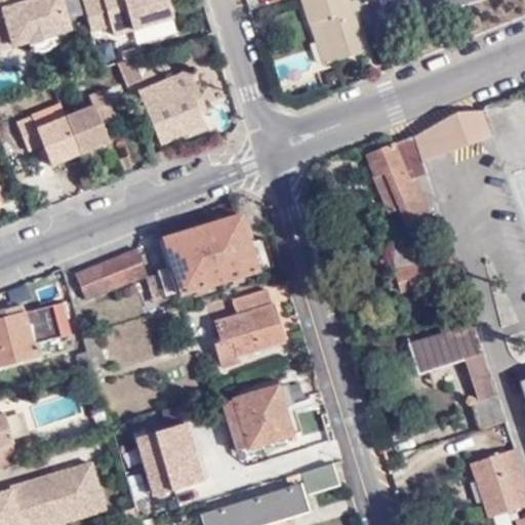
[(23,0),(0,0),(0,48),(67,29),(58,0),(31,0),(24,2),(23,0)]
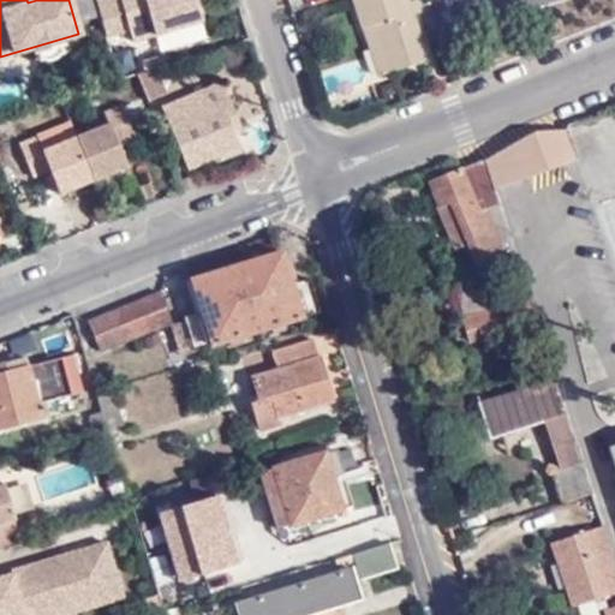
[(199,22),(192,0),(119,0),(132,42),(199,22)]
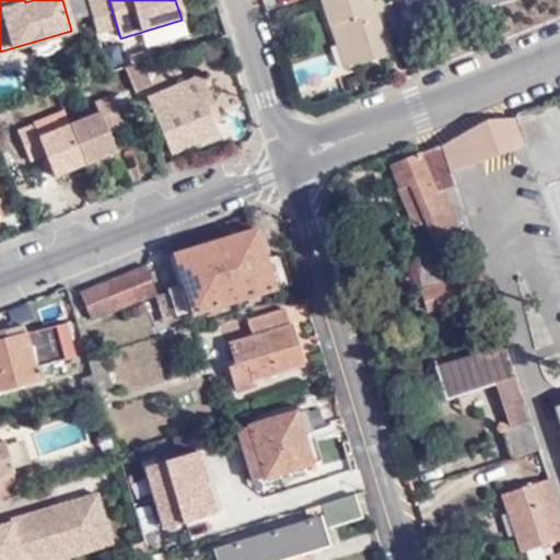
[(388,54),(370,0),(321,0),(345,69),(388,54)]
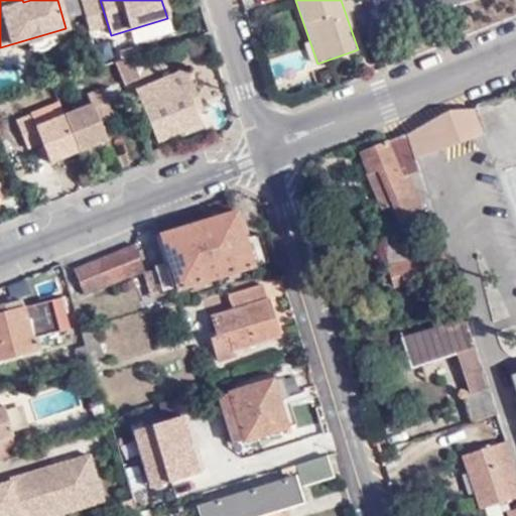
[(139,78),(132,55),(115,60),(123,82),(139,78)]
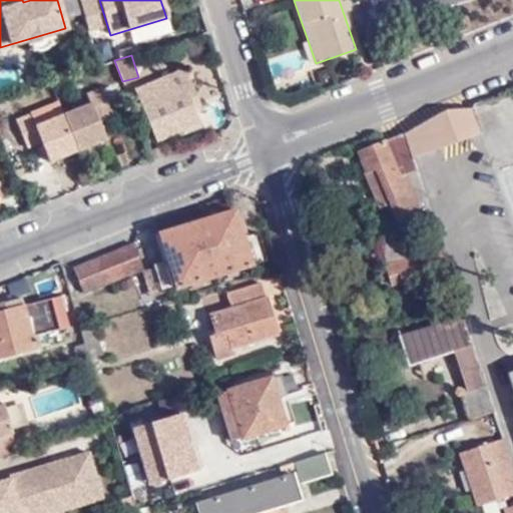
[(197,123),(191,109),(188,101),(195,97),(183,68),(165,75),(170,89),(141,101),(156,139),(197,123)]
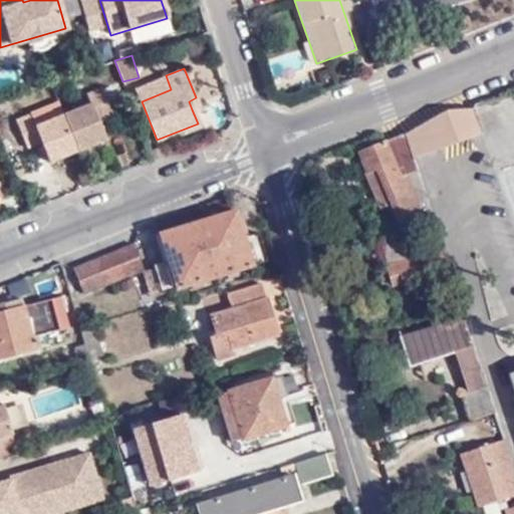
[(63,111),(77,147),(105,137),(99,117),(113,112),(101,85),(87,90),(91,100),(63,111)]
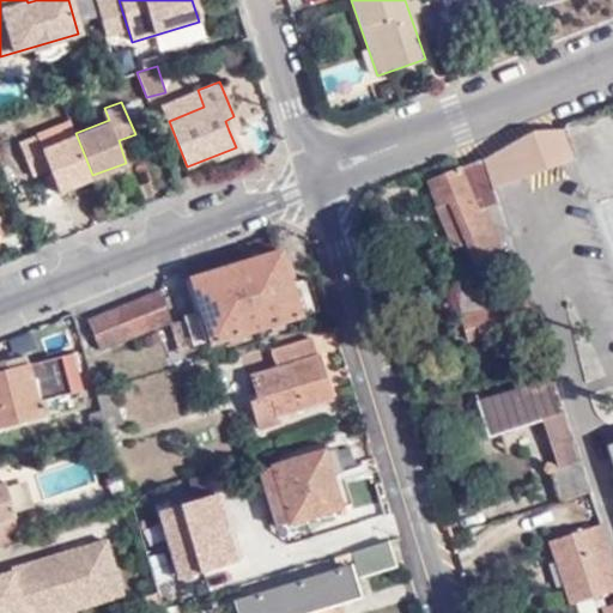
[(225,121),(229,131),(238,127),(234,116),(225,121)]
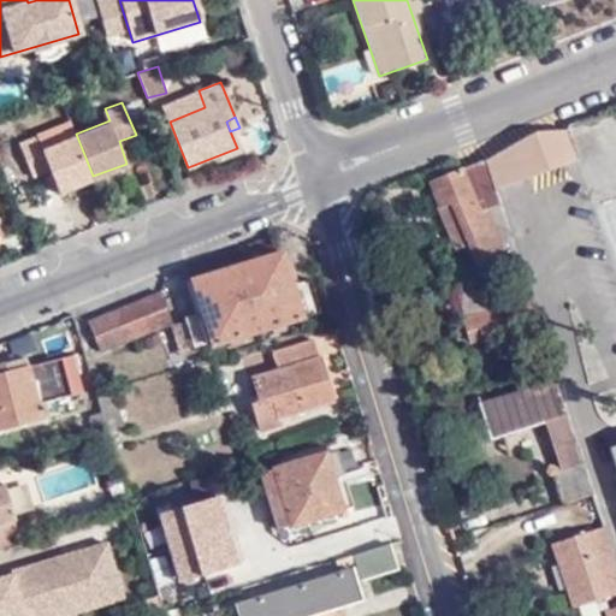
[(71,120),(37,131),(43,146),(76,134),(71,120)]
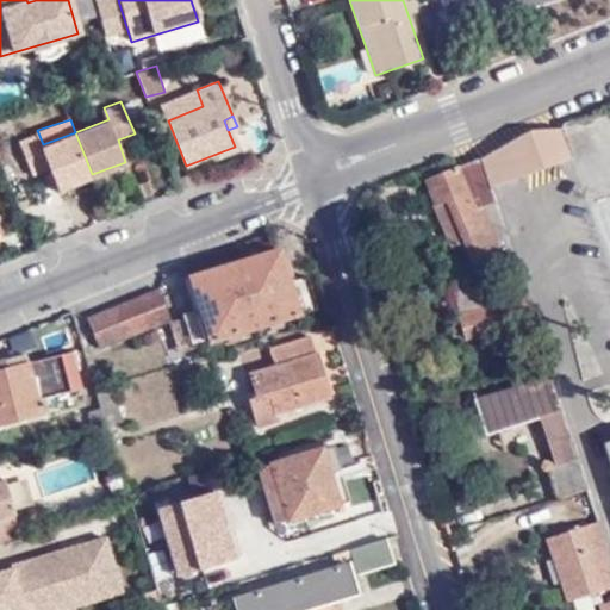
[(57,187),(92,174),(75,132),(43,144),(37,130),(19,137),(31,168),(48,162),(57,187)]
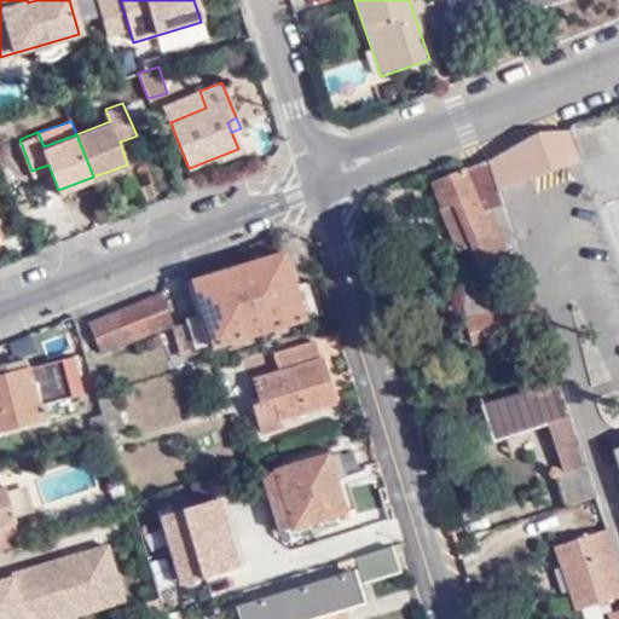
[(573,132),(544,133),(522,143),(501,155),(501,158),(503,157),(514,180),(519,184),(584,160),(573,132)]
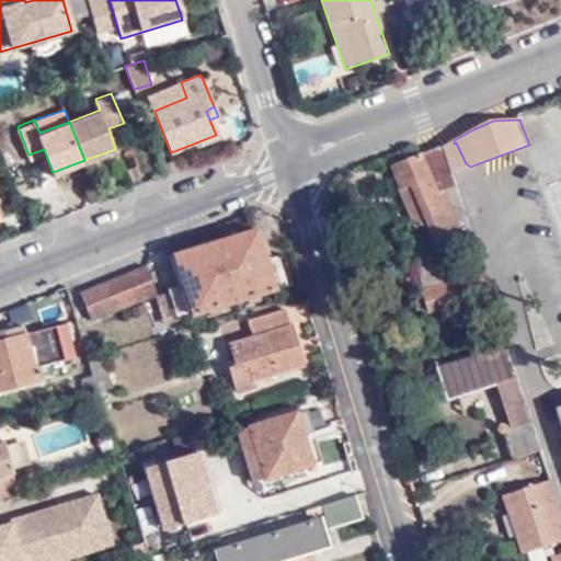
[(453,173),(470,167),(466,163),(456,142),(454,144),(454,140),(444,146),(453,173)]
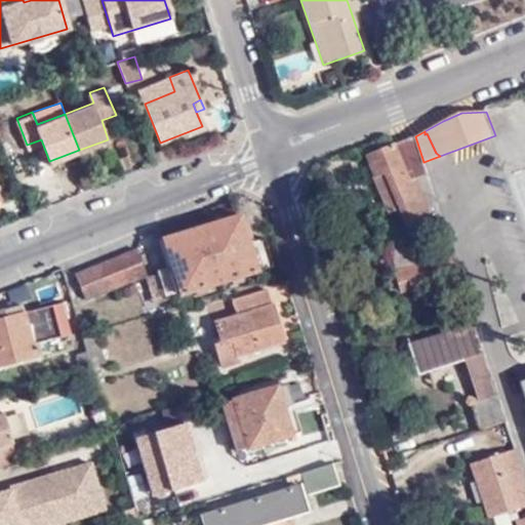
[(440,212),(428,172),(423,174),(411,137),(366,155),(390,213),(399,209),(406,225),(440,212)]
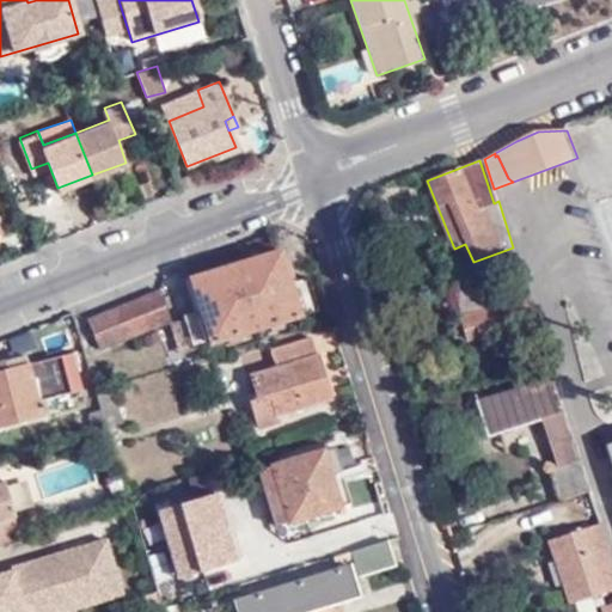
[(289,280),(280,250),(190,276),(200,308),(182,313),(194,348),(228,338),(230,344),(242,341),(239,334),(269,325),(273,331),(285,328),(282,322),(317,311),(306,276),(289,280)]
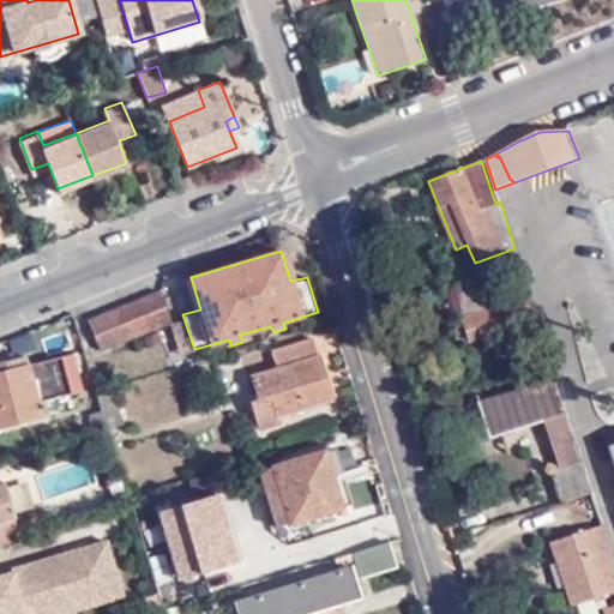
[(500,307),(531,298),(523,274),(492,283),(500,307)]
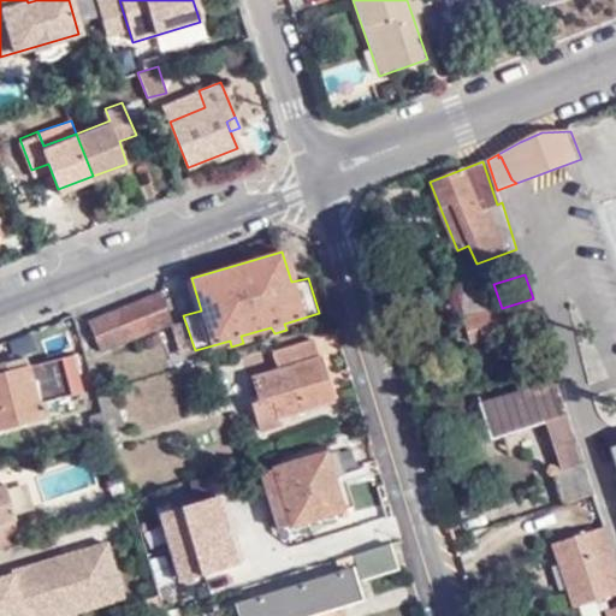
[(484,277),(454,285),(472,341),(484,337),(489,349),(543,331),(533,298),(502,308),(493,284),(487,286),(484,277)]
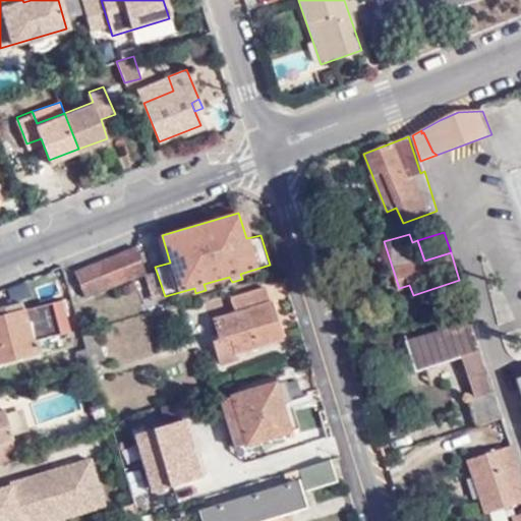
[(133,248),(101,262),(109,287),(143,273),(141,266),(133,248)]
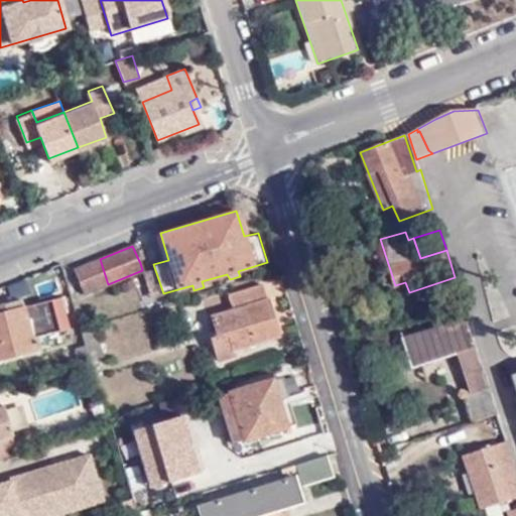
[(108,284),(100,259),(75,268),(85,293),(108,284)]
